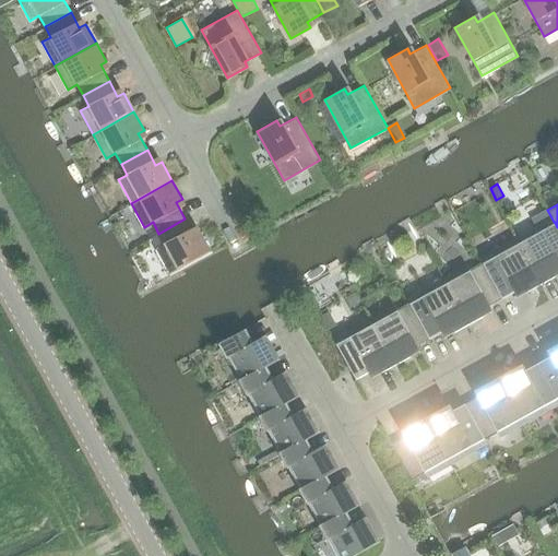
[(193,234),(185,219),(158,234),(165,244),(156,248),(169,273),(211,250),(200,231),(193,234)]
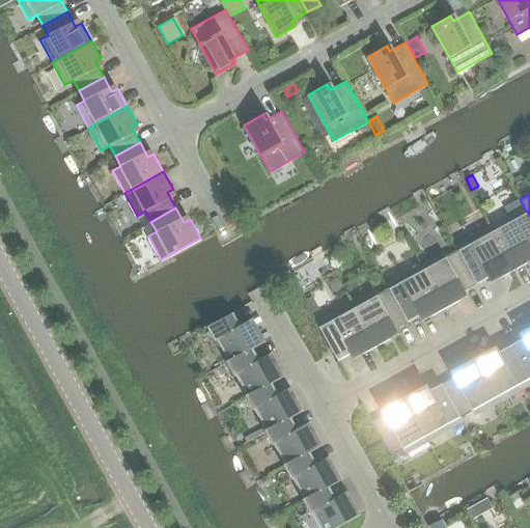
[(529,216),(527,211),(526,211),(492,229),(513,269),(529,260),(529,216)]
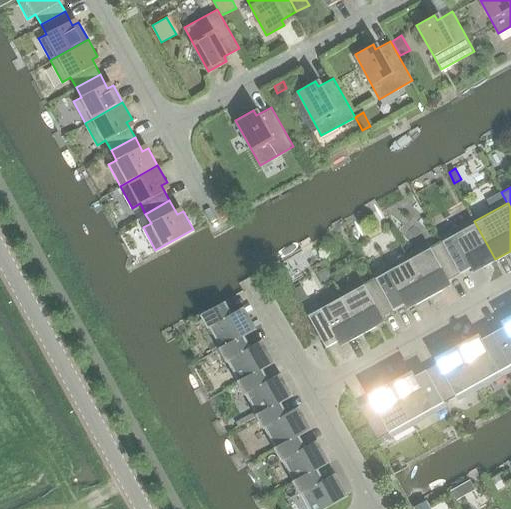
[(474,221),(441,239),(459,272),(471,266),(474,271),(495,259),(474,221)]
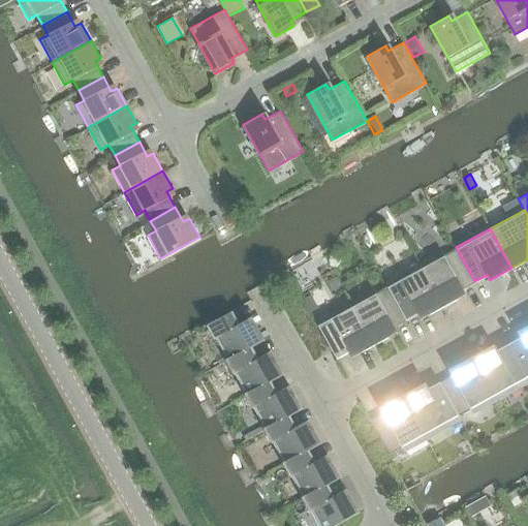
[(456,247),(422,267),(443,306),(466,294),(463,288),(474,281),(456,247)]
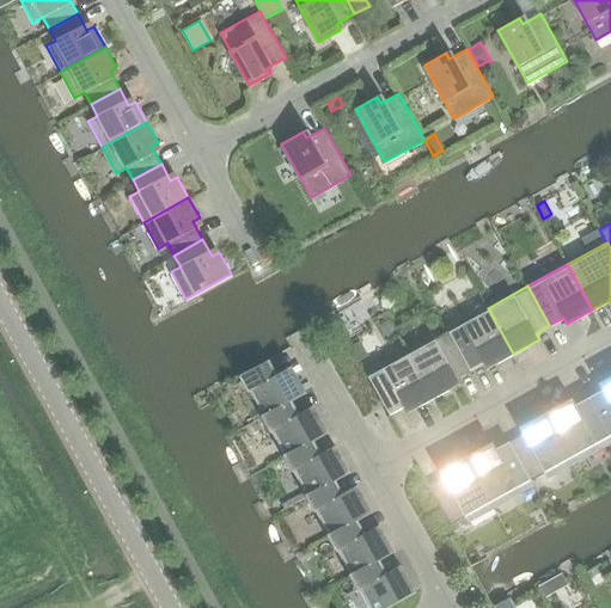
[(487,368),(513,354),(488,308),(447,330),(470,369),(483,362),(487,368)]
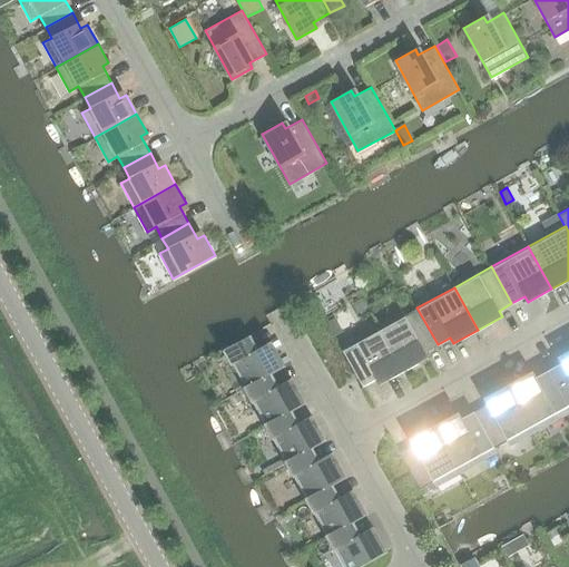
[(424,351),(438,344),(417,308),(380,329),(403,371),(428,358),(424,351)]
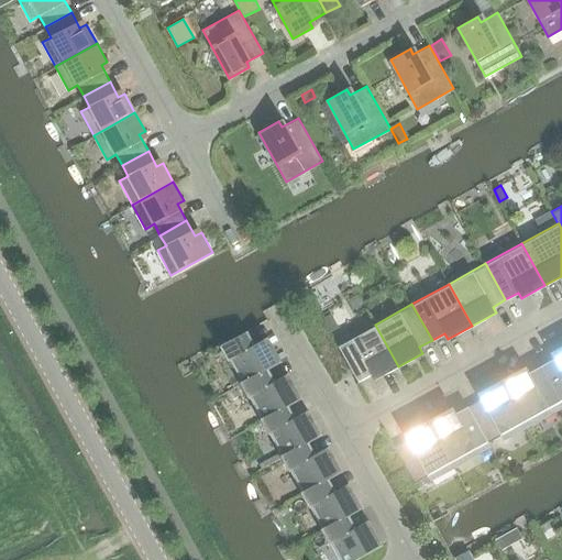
[(375,380),(398,366),(375,325),(338,344),(359,381),(372,374),(375,380)]
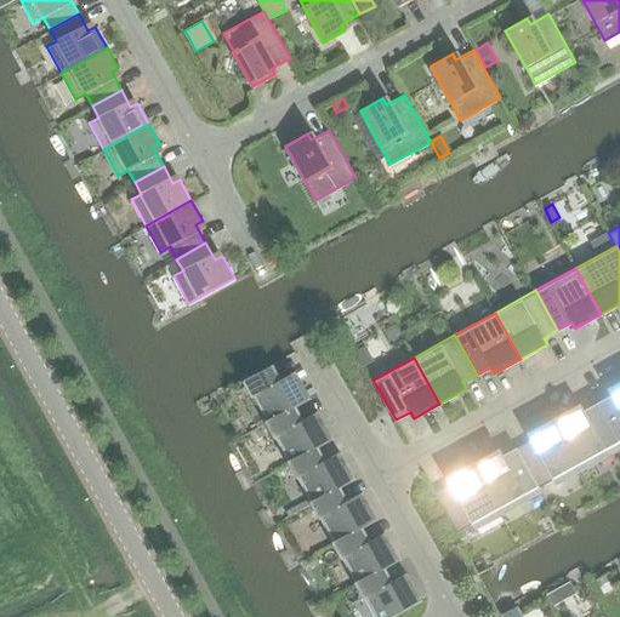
[(273,364),(243,381),(251,398),(254,396),(267,421),(295,405),(296,406),(311,398),(302,382),(297,386),(290,373),(282,378),(273,364)]
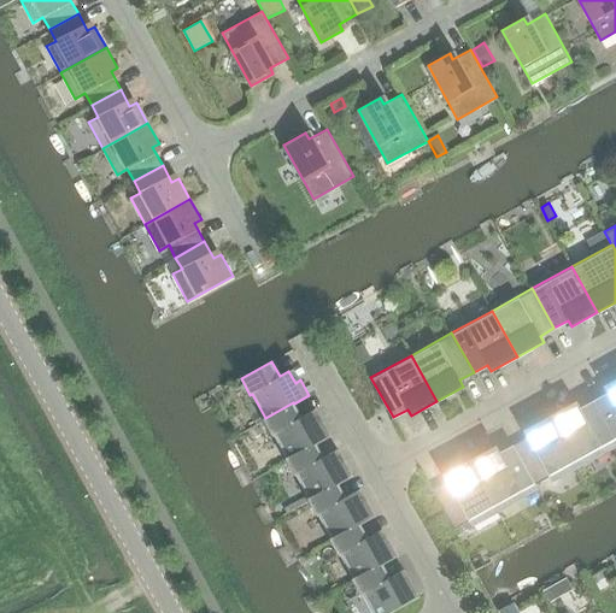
[(615,378),(604,385),(608,393),(593,400),(615,440),(615,378)]
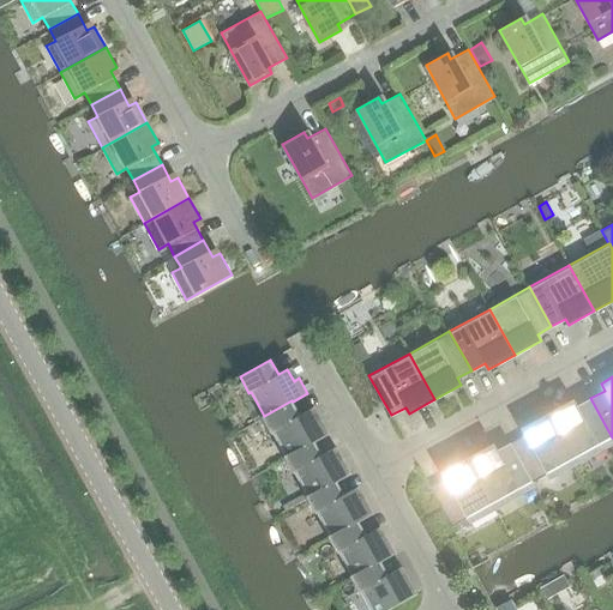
[(574,399),(547,414),(572,459),(612,438),(590,398),(577,405),(574,399)]
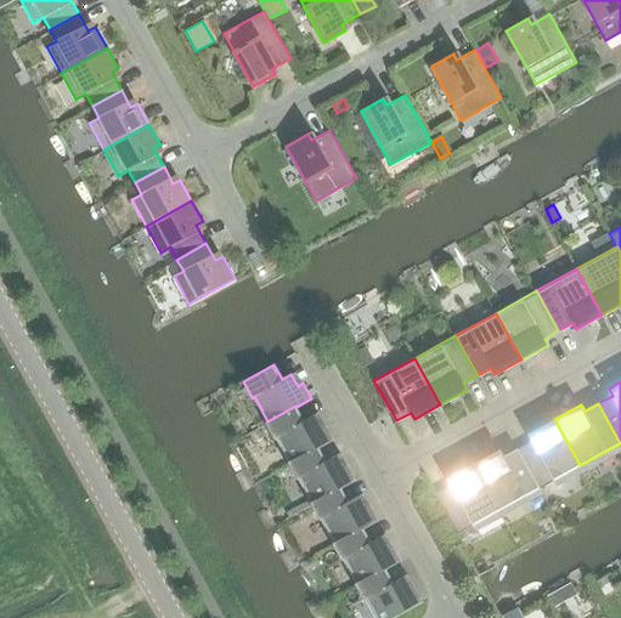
[(295,406),(267,421),(265,421),(275,438),(277,437),(289,461),(319,446),(319,447),(333,438),(325,424),(320,426),(314,415),(304,420),(297,407),(295,406)]
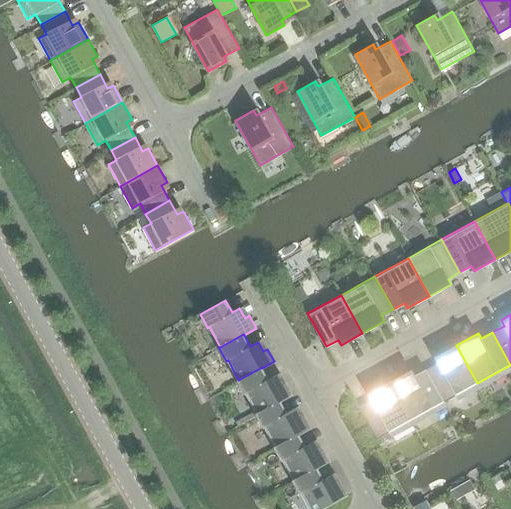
[(444,402),(477,383),(456,345),(434,357),(437,362),(426,369),(444,402)]
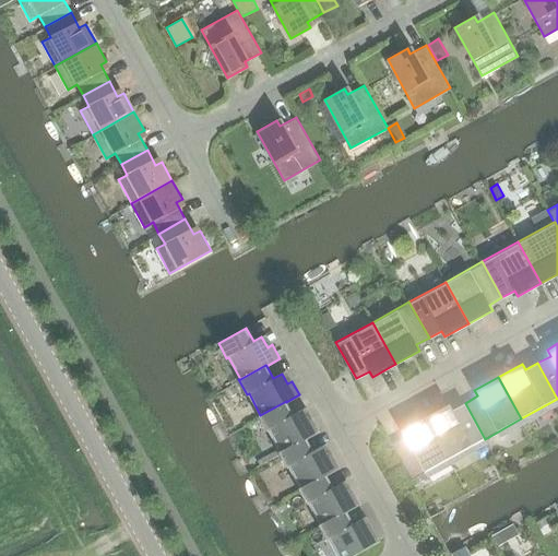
[(286,401),(260,415),(259,416),(266,430),(269,429),(281,451),(306,437),(307,438),(320,430),(312,417),(308,420),(301,410),(293,414),(286,402),(286,401)]
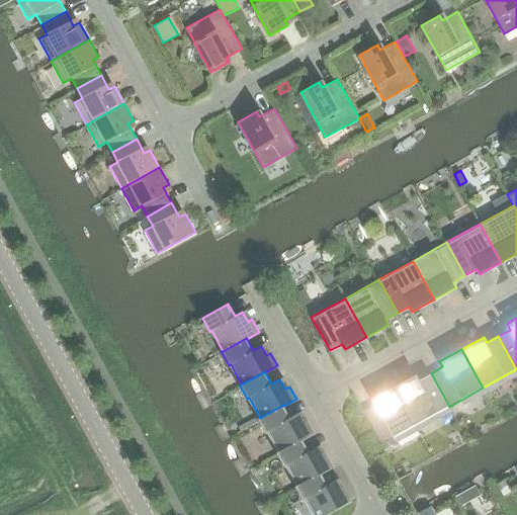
[(416,374),(395,387),(416,425),(449,407),(431,373),(419,379),(416,374)]
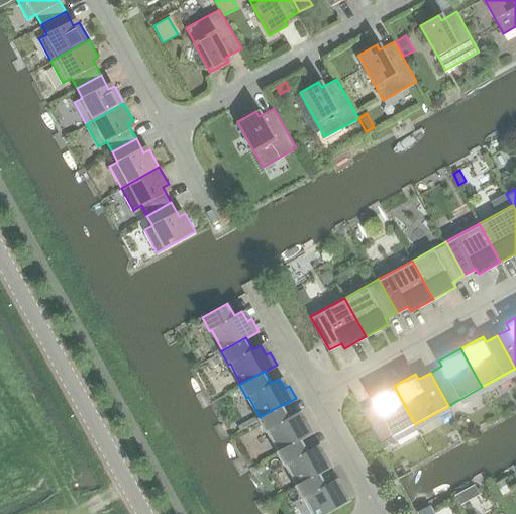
[(381,443),(415,424),(394,386),(372,398),(374,403),(363,410),(381,443)]
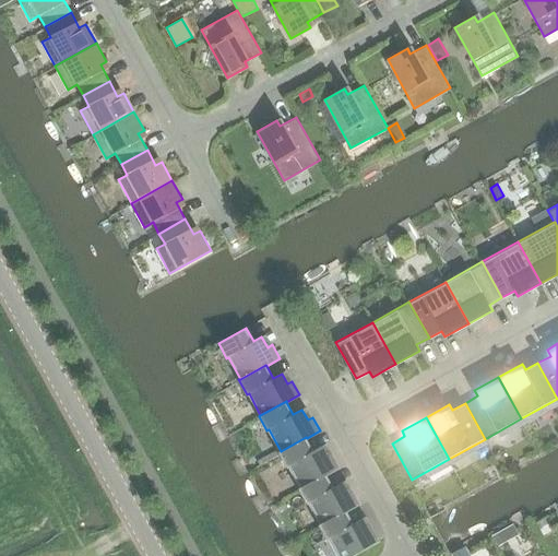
[(306,437),(281,451),(279,452),(287,466),(288,465),(300,487),(327,473),(327,474),(340,468),(332,453),(328,457),(322,446),(313,450),(307,438),(306,437)]
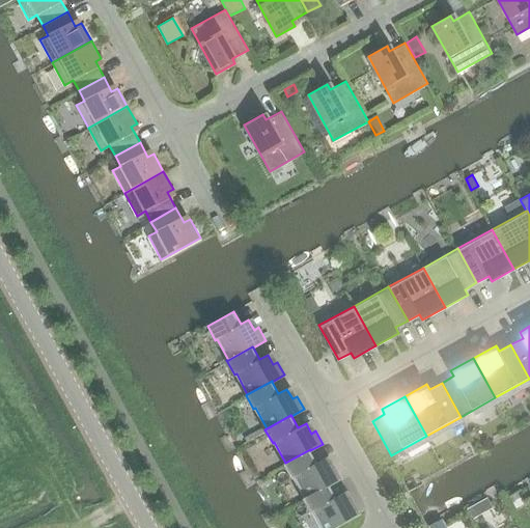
[(247,440),(265,431),(262,426),(244,436),(247,440)]
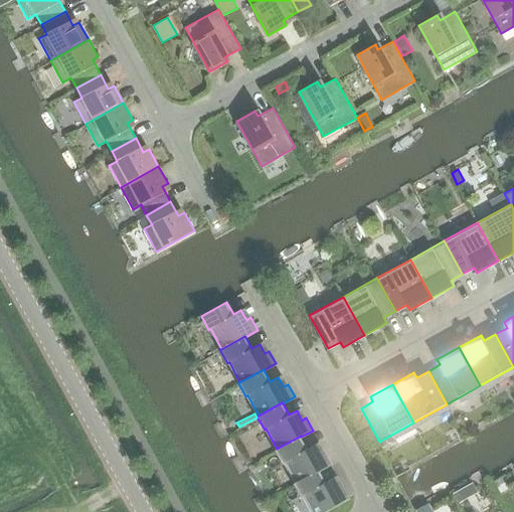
[(301,436),(277,449),(276,450),(283,464),(285,463),(296,483),(319,470),(320,471),(327,466),(332,464),(325,452),(320,454),(315,444),(307,449),(301,437),(301,436)]
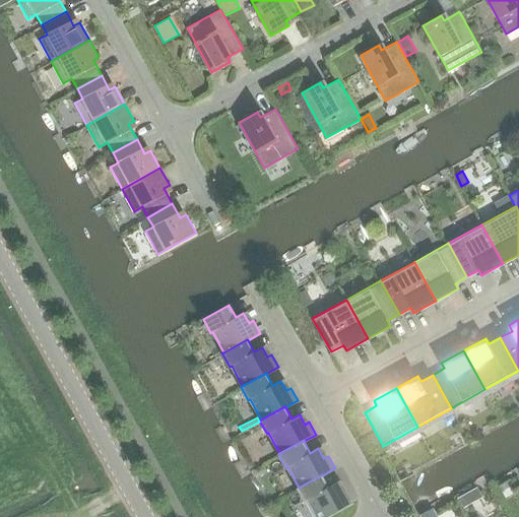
[(322,474),(299,488),(297,488),(304,502),(306,501),(314,516),(326,516),(353,502),(346,490),(342,492),(330,470),(323,475),(322,474)]
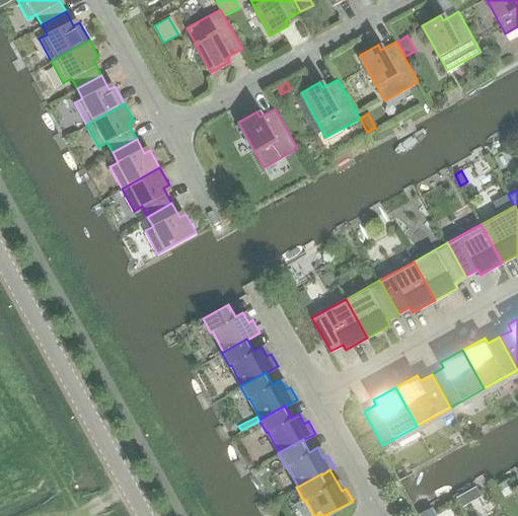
[(467,490),(456,496),(462,506),(472,500),(467,490)]
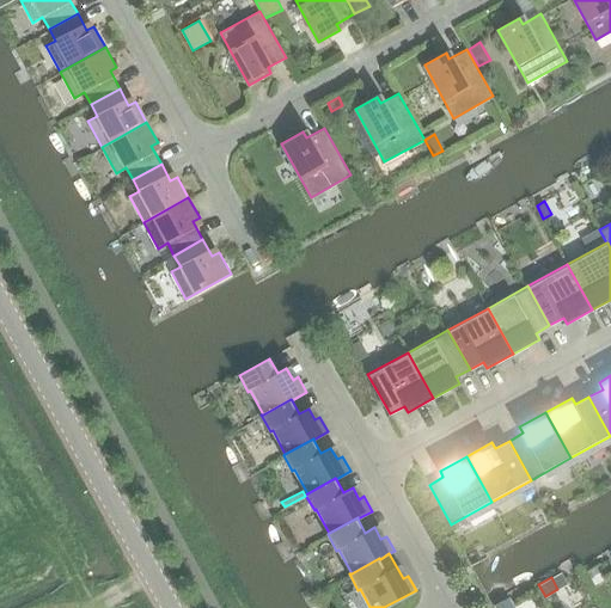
[(514,607),(511,600),(508,596),(494,605),(495,607),(514,607)]
